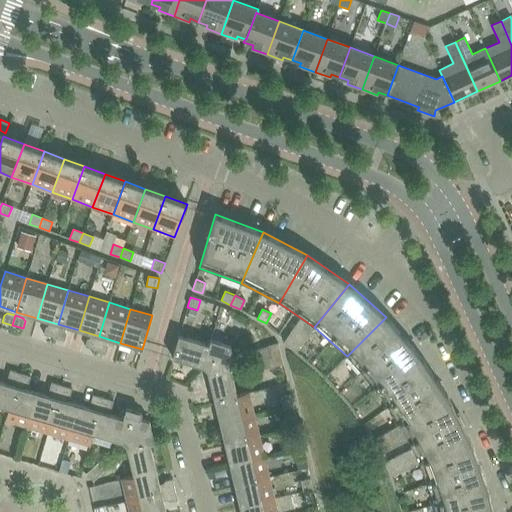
[(347,356),(375,389),(419,355),(386,317),(347,356)]
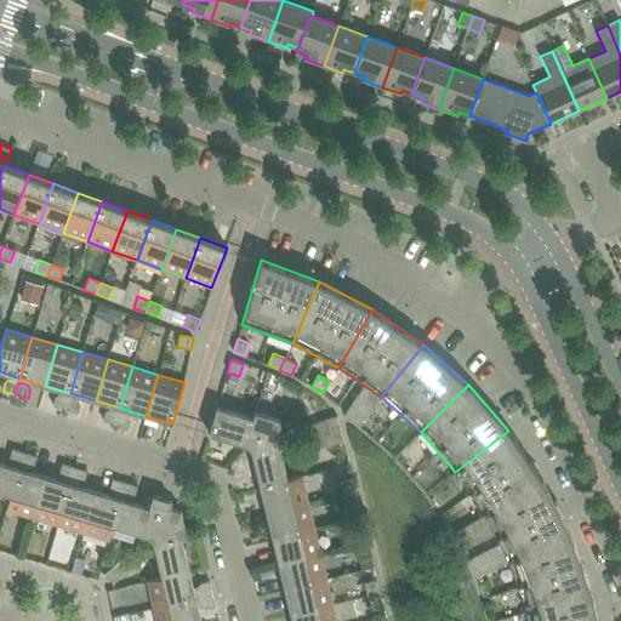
[(52,405),(66,409),(69,398),(58,394),(55,397),(52,405)]
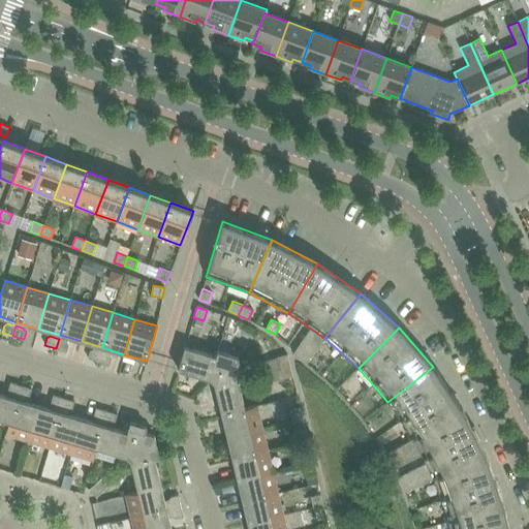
[(59,339),(56,348),(66,352),(68,344),(67,341),(59,339)]
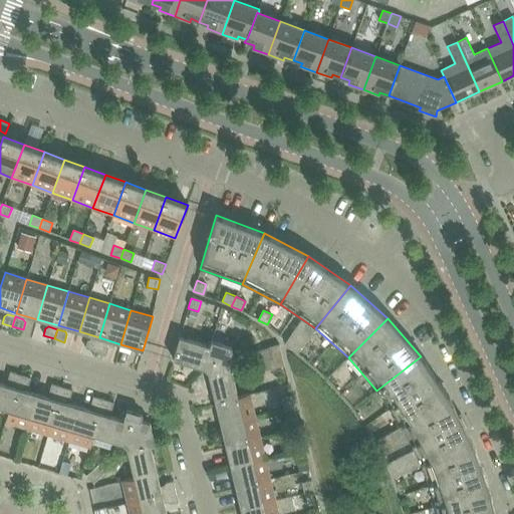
[(173,359),(204,368),(211,346),(210,346),(180,337),(173,359)]
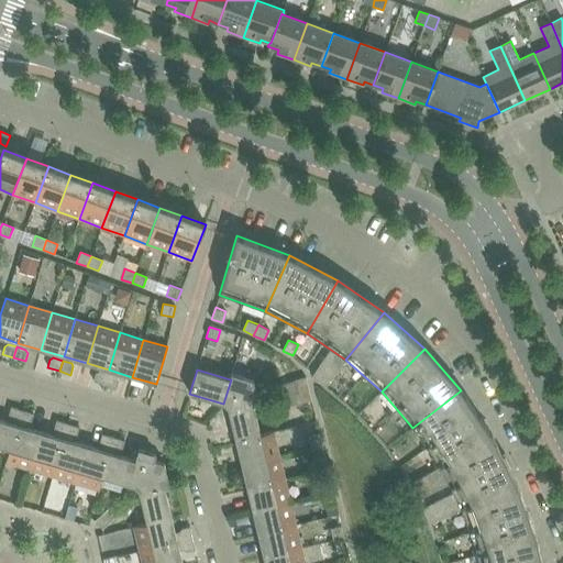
[(94,382),(105,385),(108,374),(99,372),(96,374),(94,382)]
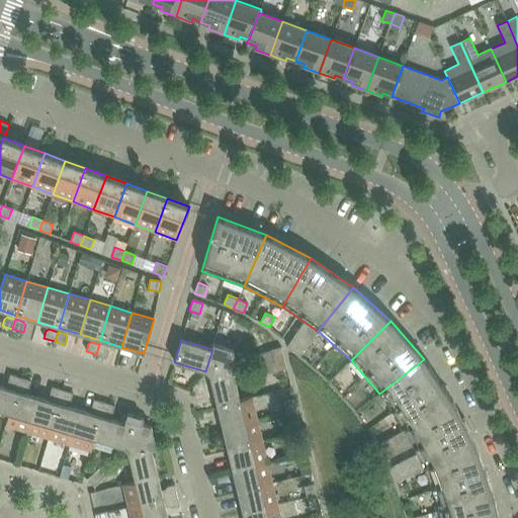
[(99,344),(96,354),(107,357),(109,350),(107,346),(99,344)]
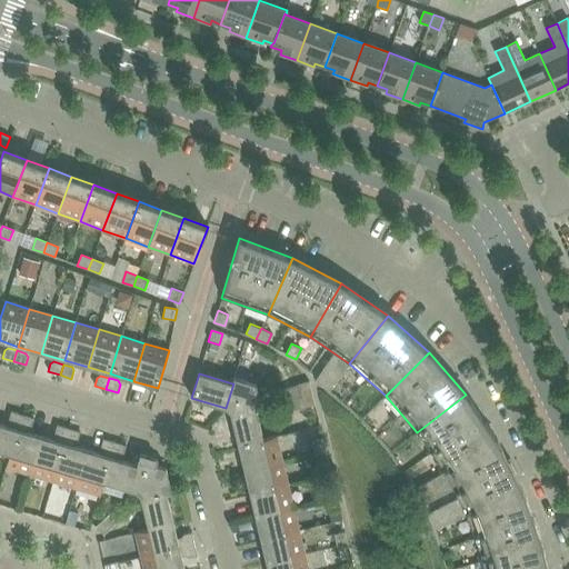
[(226,408),(230,412),(256,407),(256,408),(261,407),(256,385),(233,378),(232,383),(233,383),(226,408)]
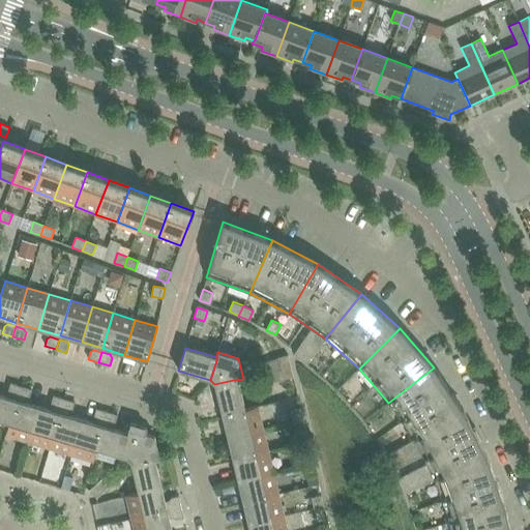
[(277,358),(280,369),(290,366),(288,355),(277,358)]
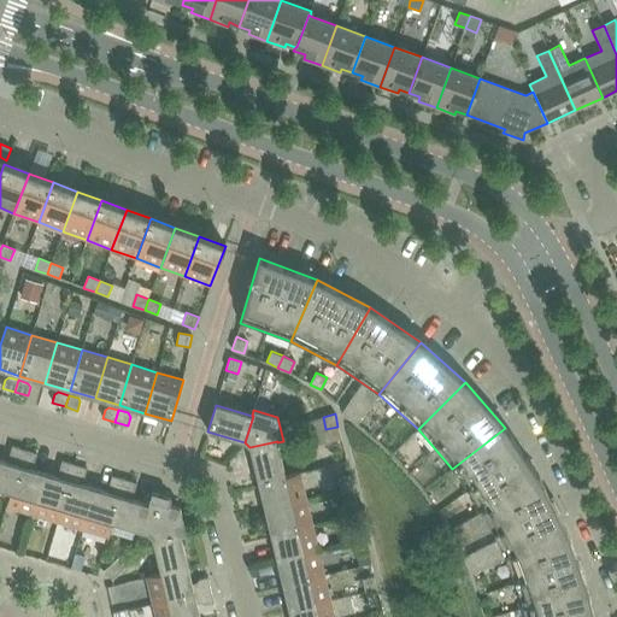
[(338,427),(325,429),(329,442),(341,439),(338,427)]
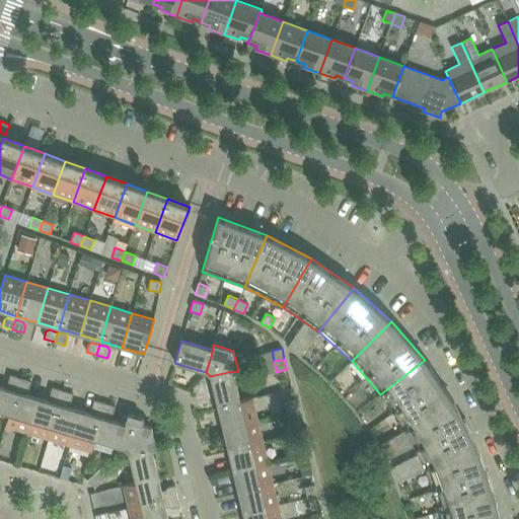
[(380,394),(405,431),(454,402),(425,360),(380,394)]
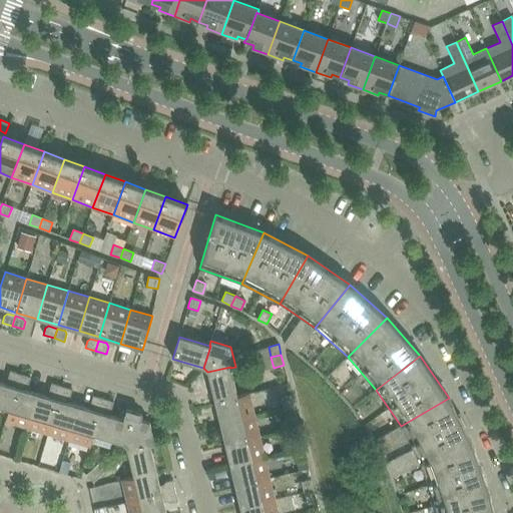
[(207,372),(214,403),(237,397),(237,396),(230,368),(230,367),(207,372)]
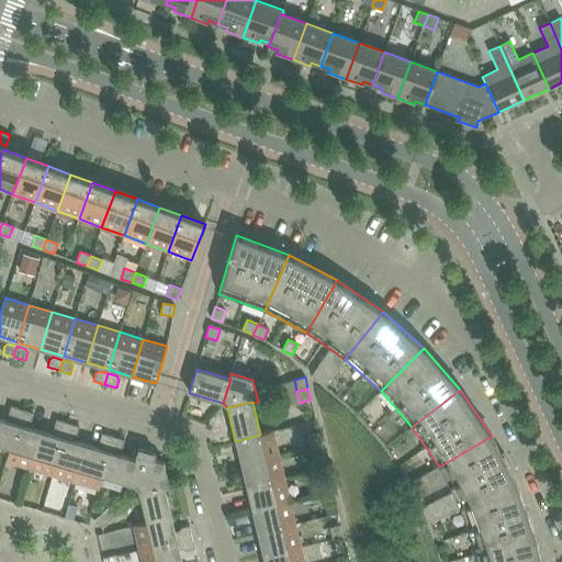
[(10,418),(19,420),(22,409),(11,406),(9,414),(10,418)]
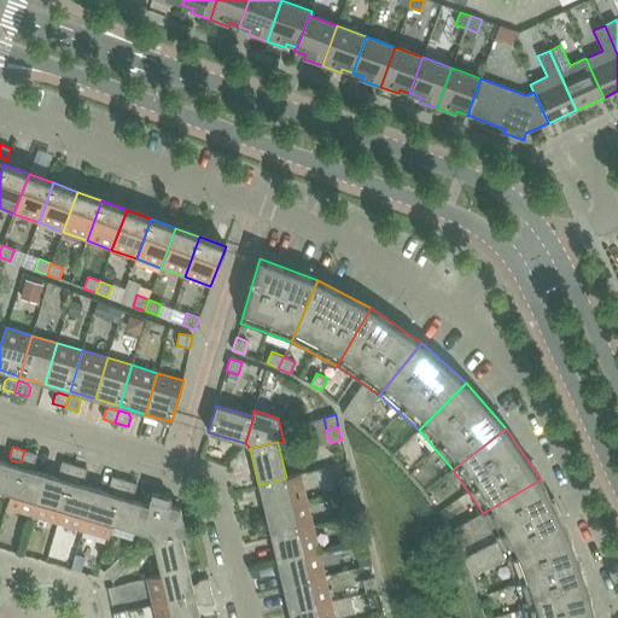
[(21,462),(30,466),(34,464),(36,454),(24,450),(21,462)]
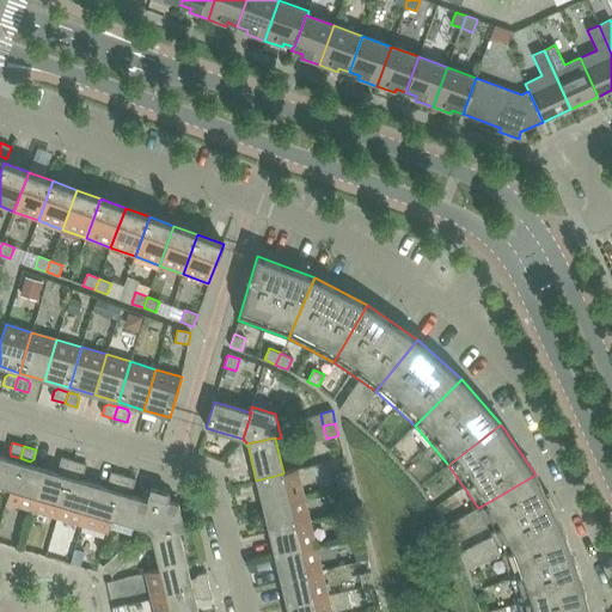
[(0,485),(10,489),(11,489),(19,463),(0,456),(0,485)]
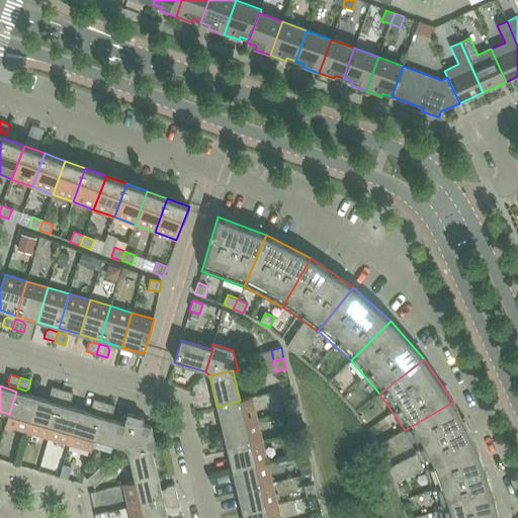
[(52,398),(60,400),(63,391),(52,387),(50,395),(52,398)]
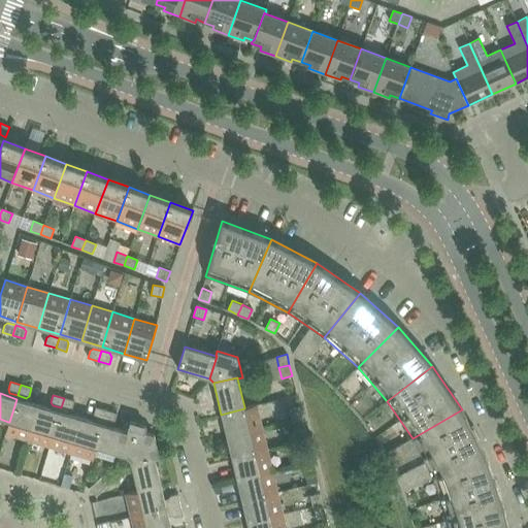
[(64,398),(61,407),(69,410),(72,408),(74,401),(64,398)]
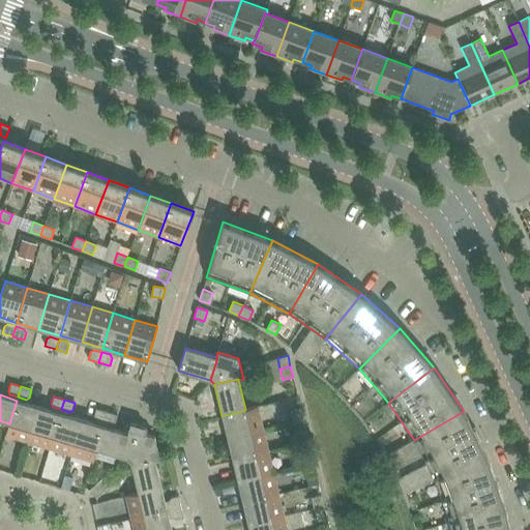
[(28,442),(38,407),(17,401),(9,423),(8,423),(5,435),(28,442)]
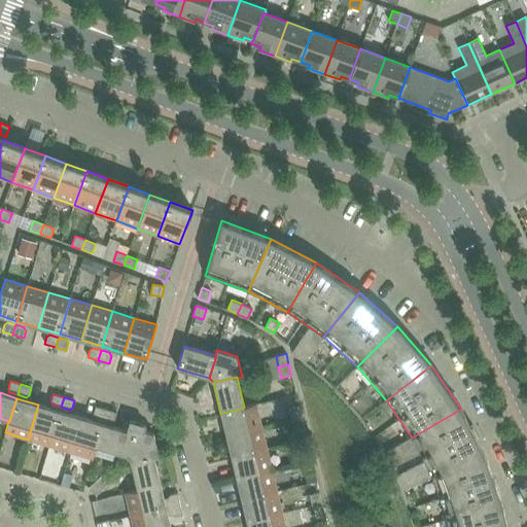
[(220,414),(225,435),(261,426),(255,403),(244,407),(244,408),(220,414)]
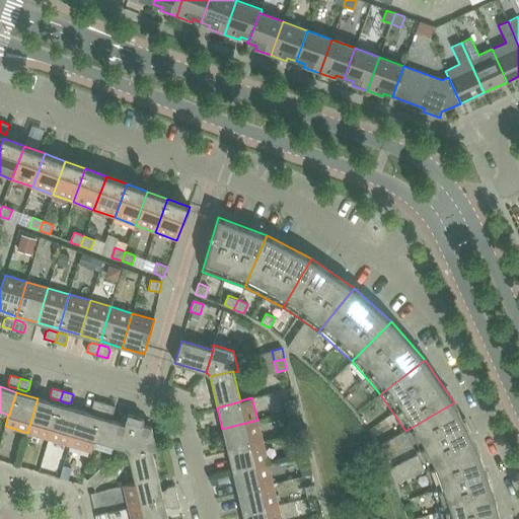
[(48,439),(59,404),(38,398),(27,433),(48,439)]
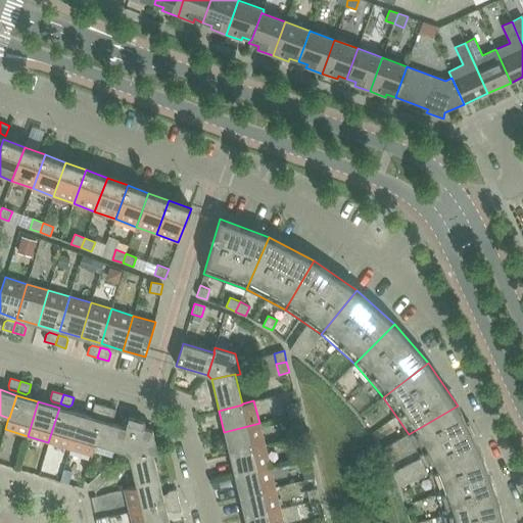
[(94,414),(102,417),(105,407),(95,403),(93,411),(94,414)]
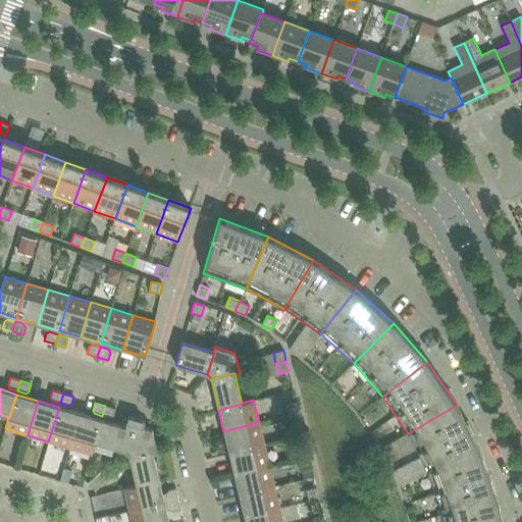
[(285,405),(289,416),(299,413),(296,403),(285,405)]
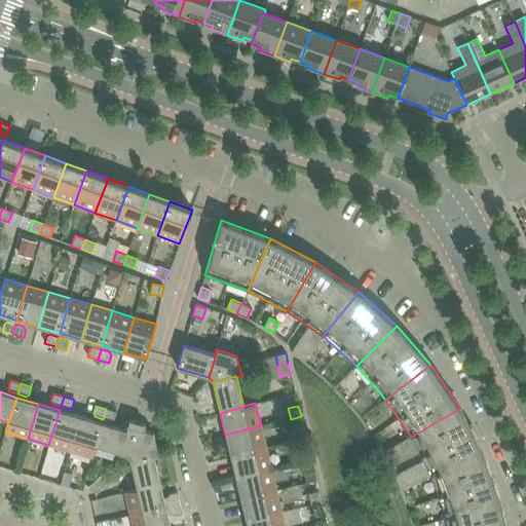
[(411,437),(431,476),(483,453),(460,408),(411,437)]
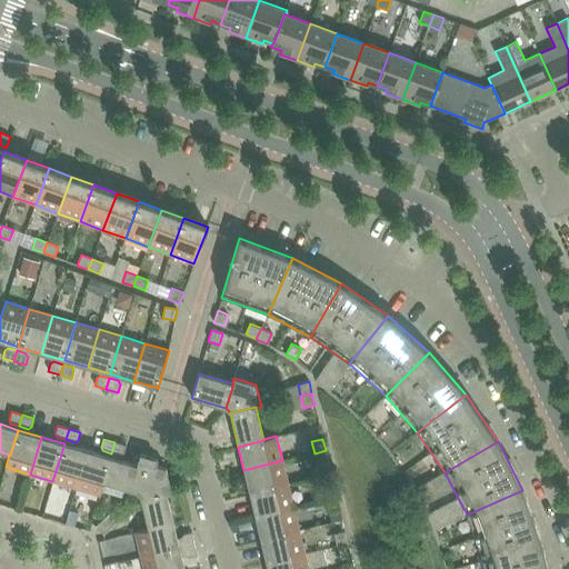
[(111,453),(120,456),(123,453),(126,446),(115,442),(111,453)]
